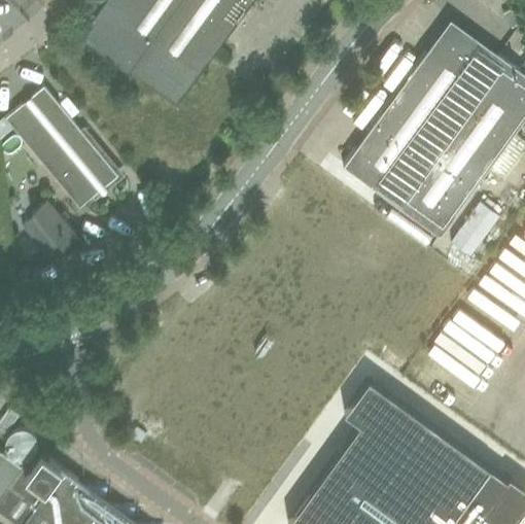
[(109,0),(80,41),(128,76),(129,74),(177,109),(256,0),(109,0)]
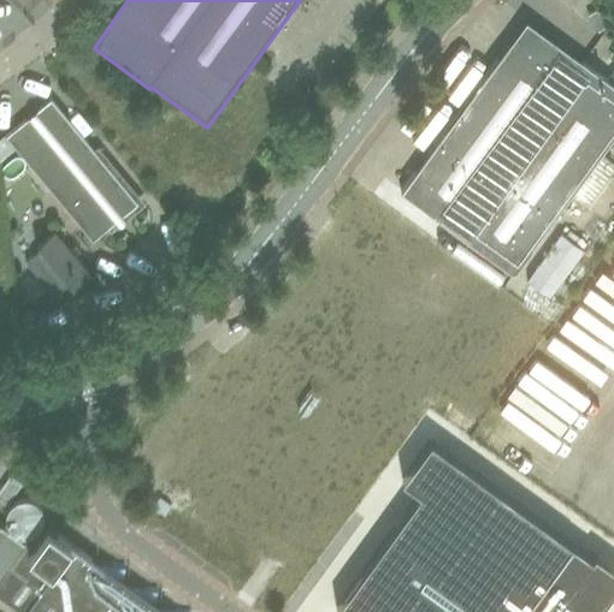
[(526,24),(417,176),(402,195),(514,275),(572,197),(589,209),(613,176),(613,165),(602,156),(613,140),(613,75),(607,83),(526,24)]
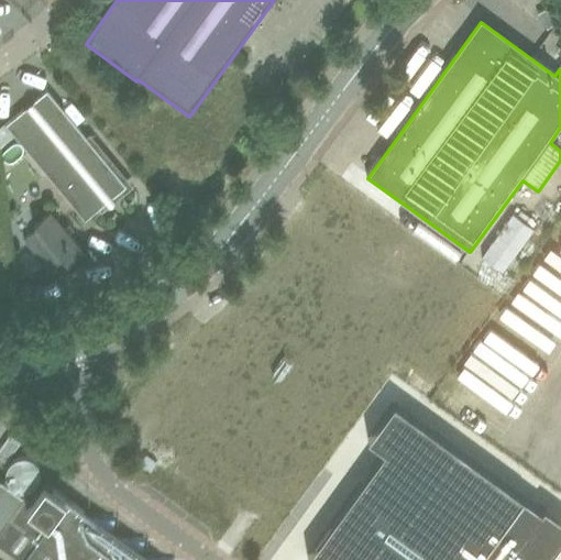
[(431,70),(439,51),(427,46),(419,67),(431,70)]
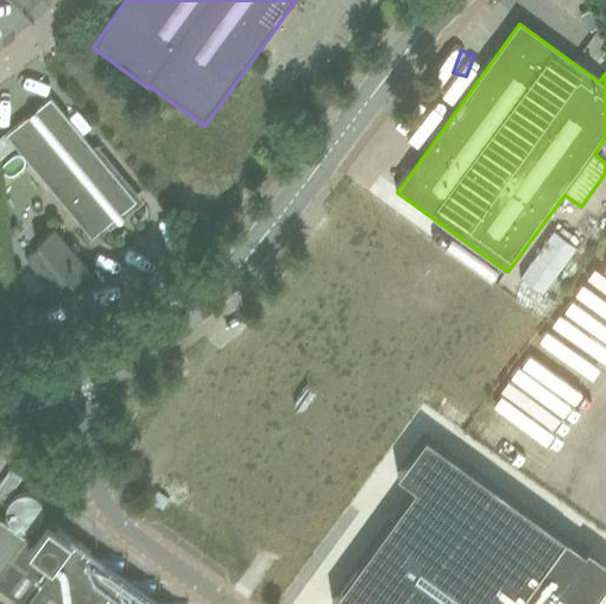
[(6,138),(92,239),(137,202),(51,100),(6,138)]
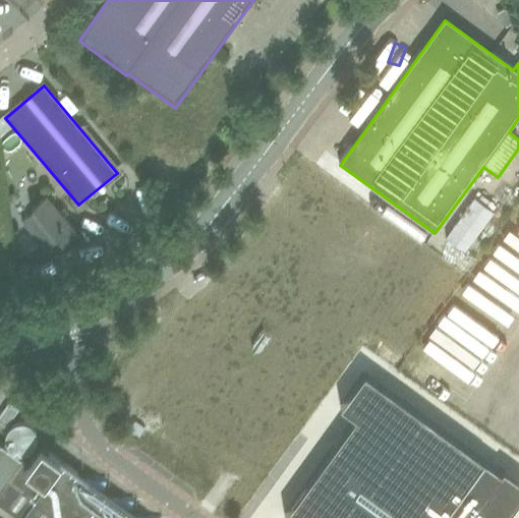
[(76,235),(46,198),(32,211),(35,215),(22,225),(48,253),(60,243),(63,247),(76,235)]
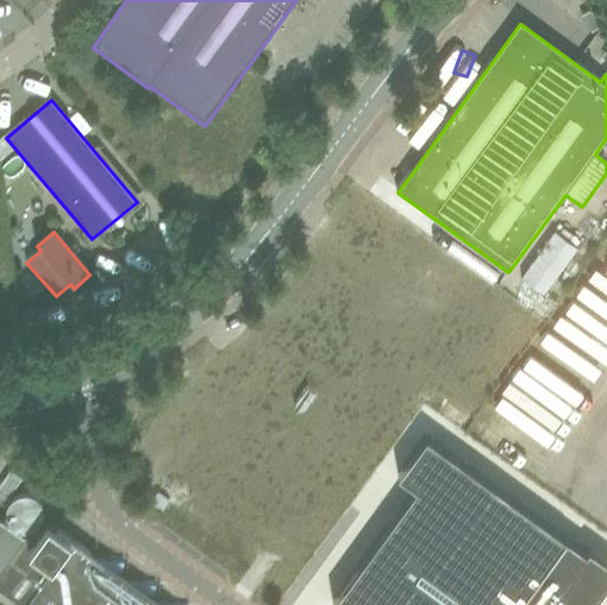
[(563,418),(569,410),(548,394),(542,402),(563,418)]
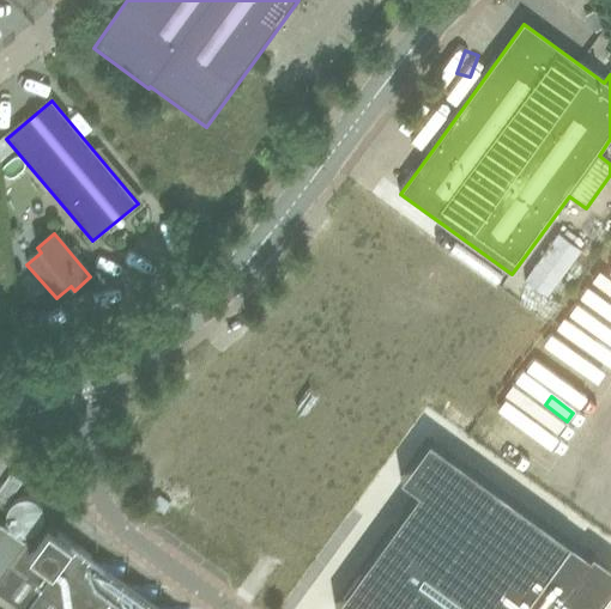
[(587,608),(610,577),(610,571),(428,439),(400,479),(431,500),(352,608),(587,608)]
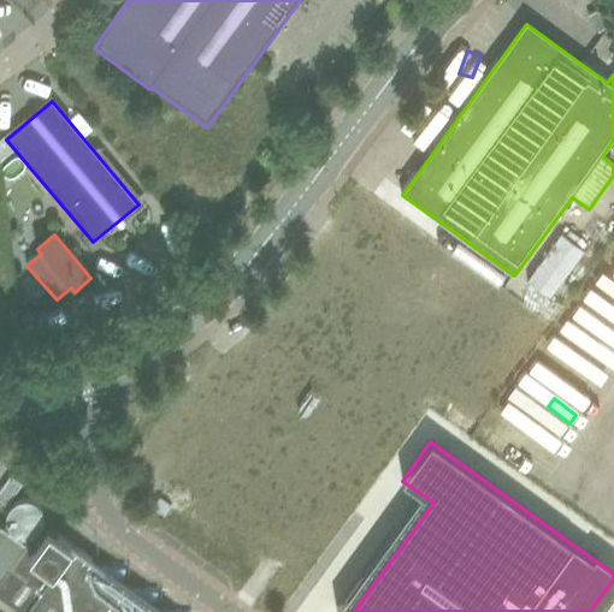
[(0,503),(7,509),(23,487),(11,477),(0,492),(0,503)]
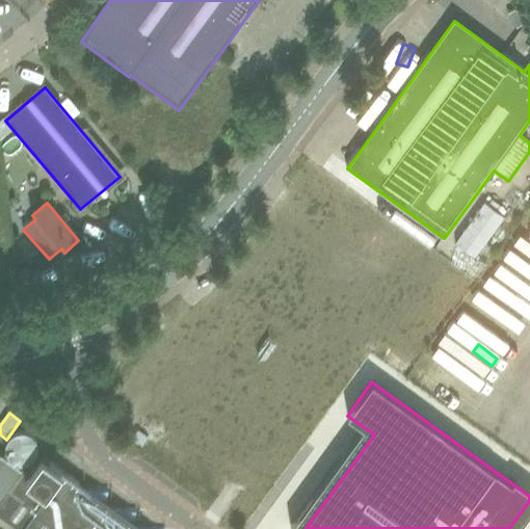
[(0,454),(0,528),(139,528),(42,458),(29,475),(0,454)]
